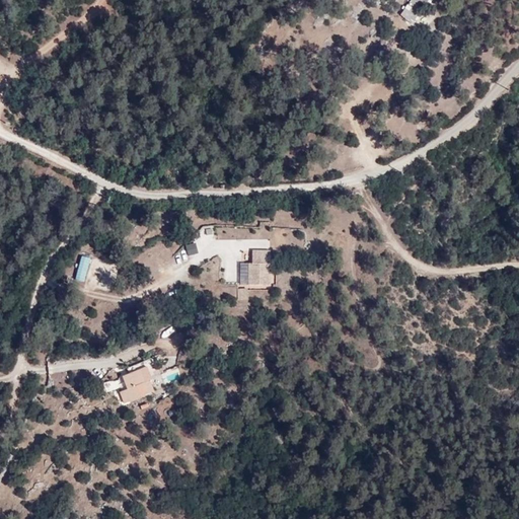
[(403,28),(423,0),(404,0),(391,19),(403,28)]
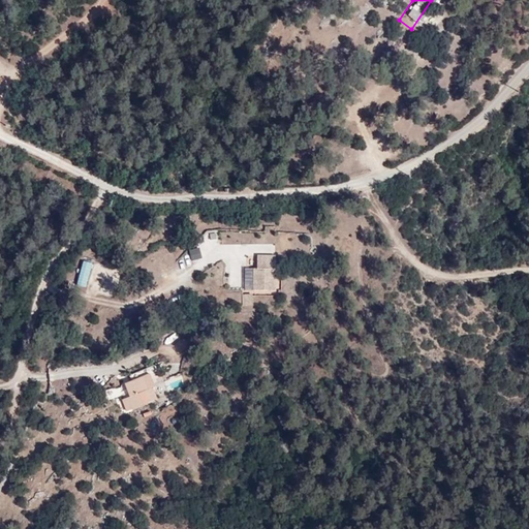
[(440,19),(446,6),(436,0),(435,0),(429,12),(440,19)]
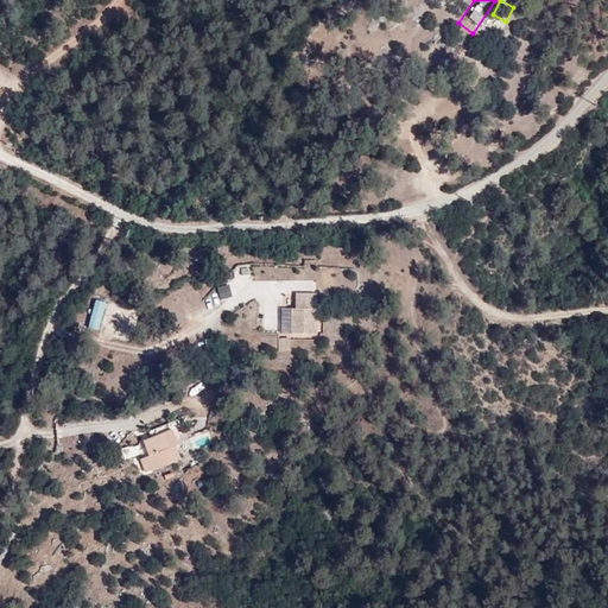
[(252,284),(248,265),(232,268),(235,286),(252,284)]
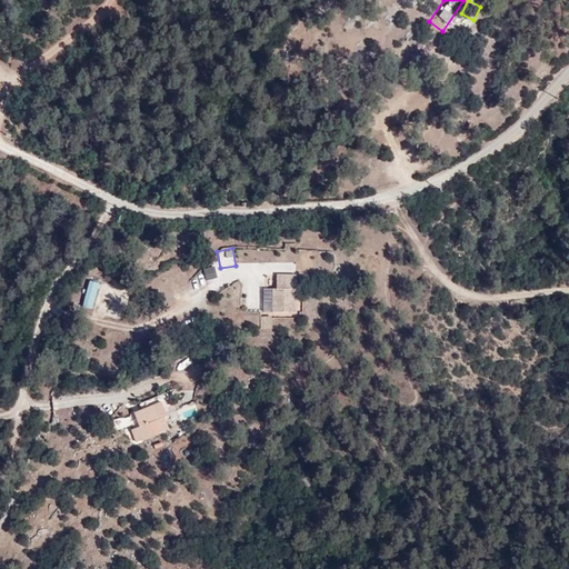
[(207,281),(217,279),(215,268),(205,270),(207,281)]
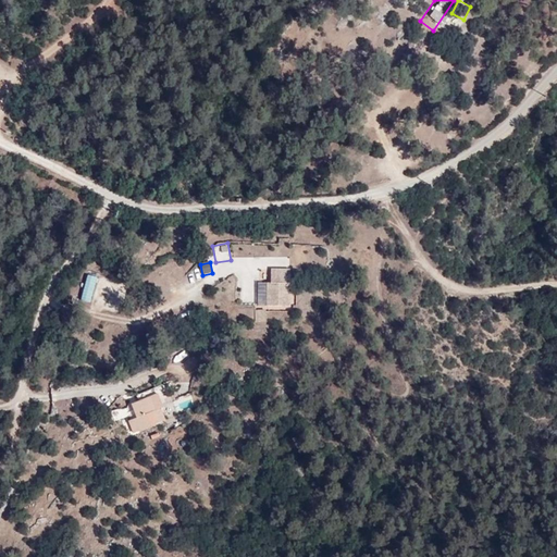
[(270,296),(291,296),(292,271),(273,271),(273,284),(270,283),(270,296)]
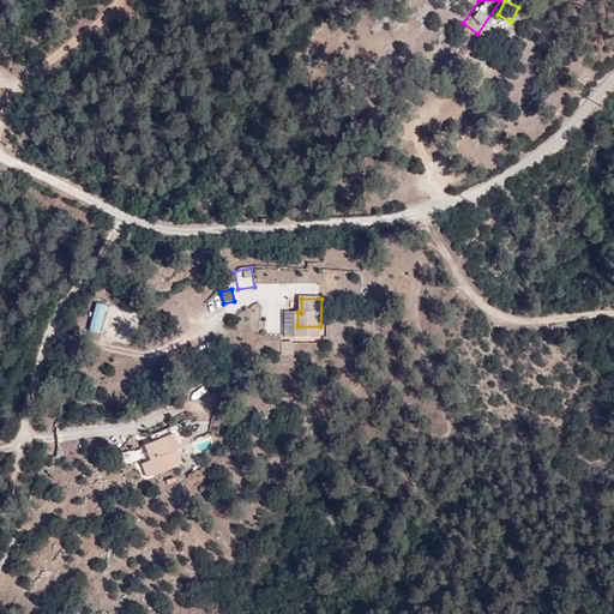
[(100,335),(107,308),(97,306),(90,332),(100,335)]
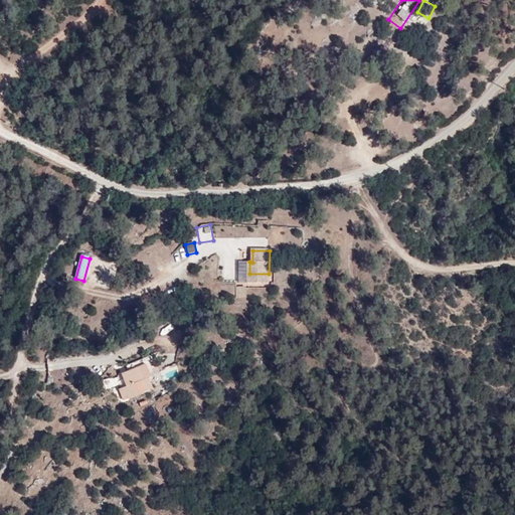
[(269,284),(269,274),(249,274),(249,284),(269,284)]
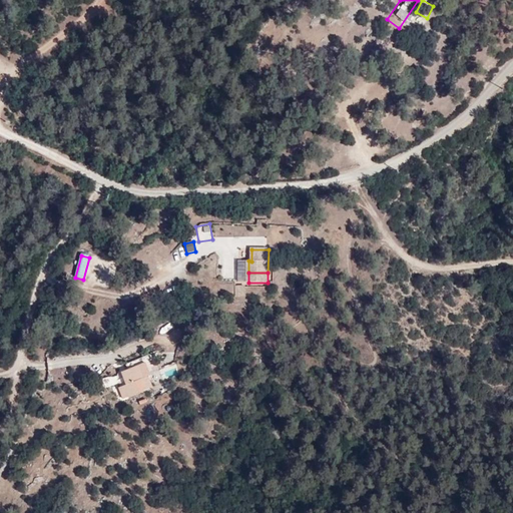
[(244,297),(244,288),(235,288),(235,297),(244,297)]
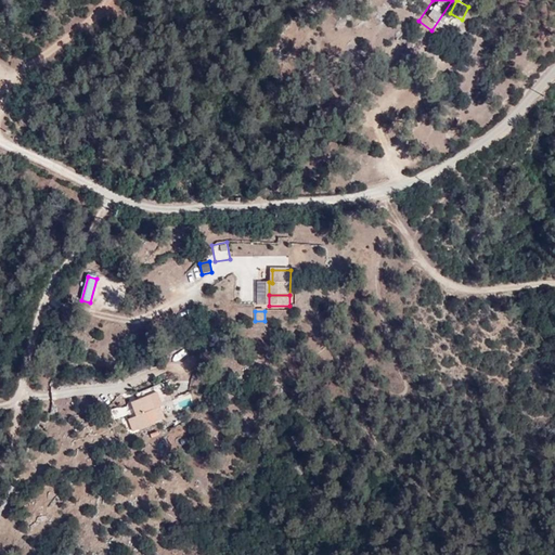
[(155,409),(159,408),(163,407),(157,394),(151,396),(155,409)]
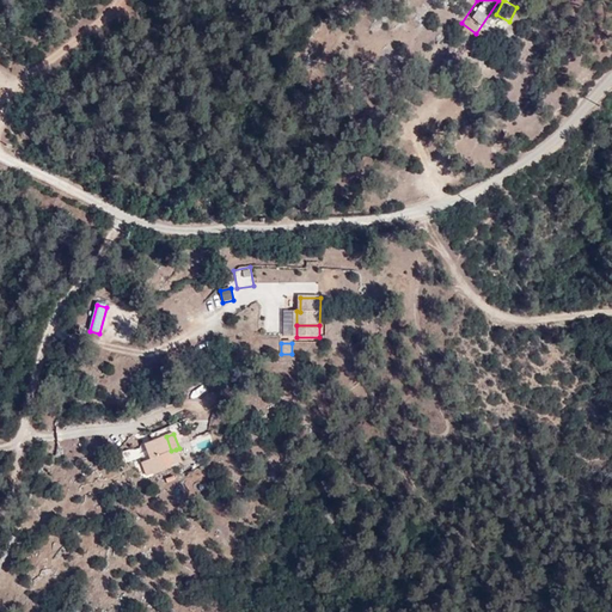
[(196,436),(199,448),(212,446),(210,435),(196,436)]
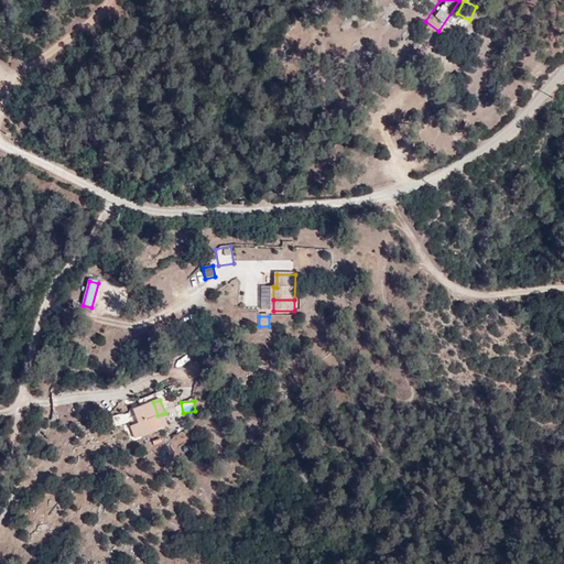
[(136,438),(150,432),(166,425),(162,414),(158,415),(153,402),(134,410),(139,423),(131,425),(132,427),(136,438)]
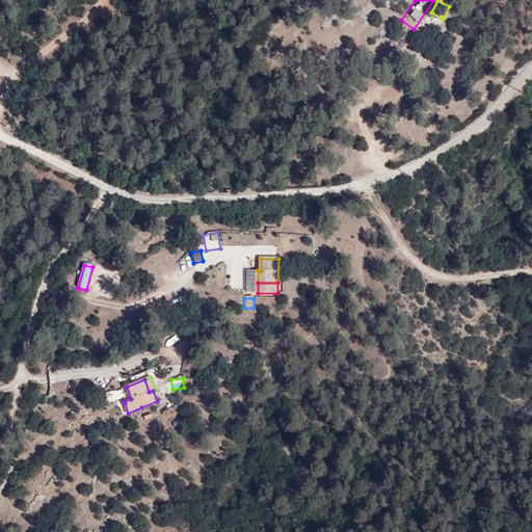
All buildings are outlined.
